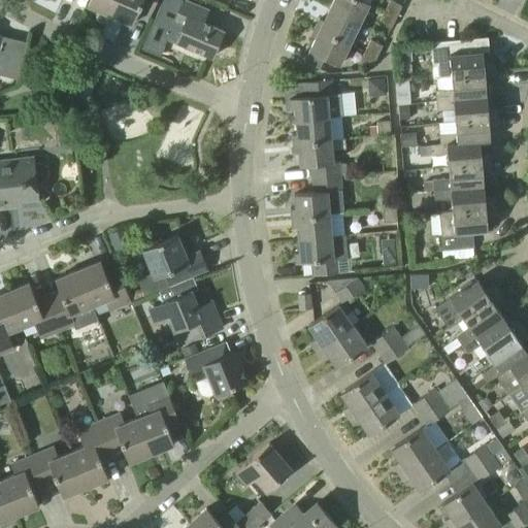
[(90,0),(88,5),(110,14),(116,0),(90,0)]
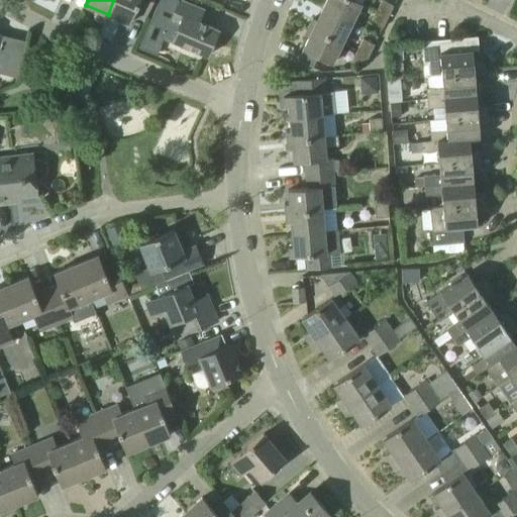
[(146,15),(153,0),(113,0),(108,14),(129,23),(135,10),(146,15)]
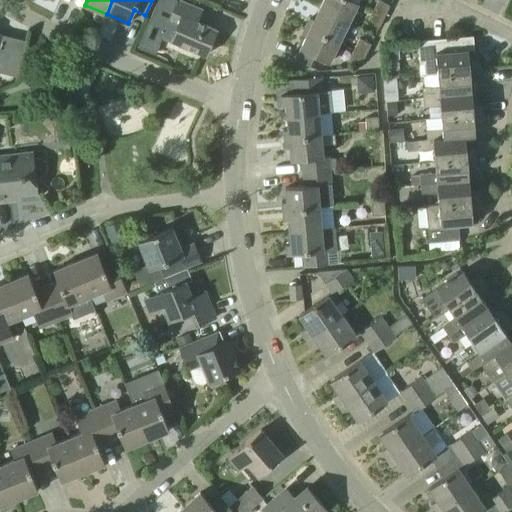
[(179,0),(178,0),(168,23),(177,26),(171,41),(206,55),(217,30),(197,21),(202,9),(179,0)]
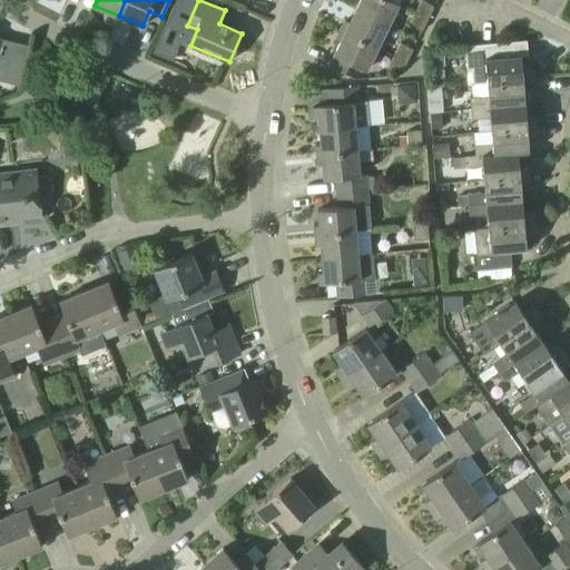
[(399,3),(392,0),(360,0),(355,10),(387,26),(399,3)]
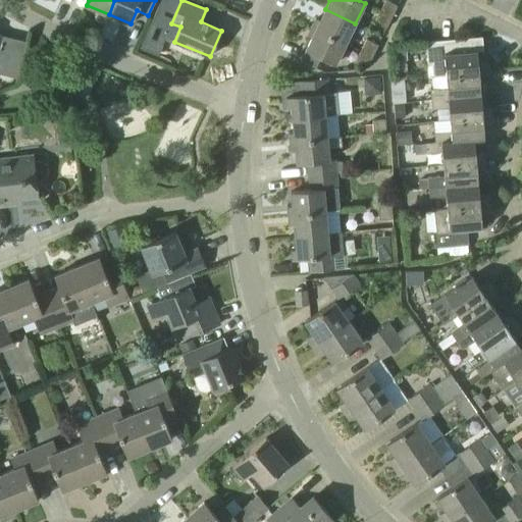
[(392,17),(398,5),(386,0),(385,0),(380,11),(392,17)]
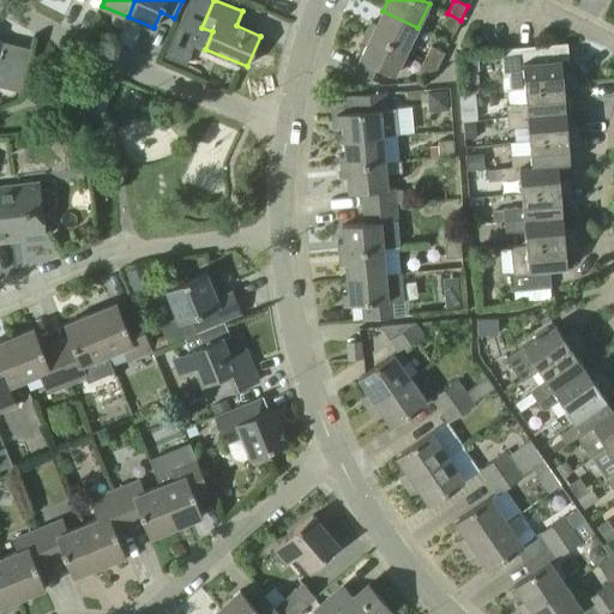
[(407,50),(417,28),(383,11),(377,24),(372,22),(366,31),(407,50)]
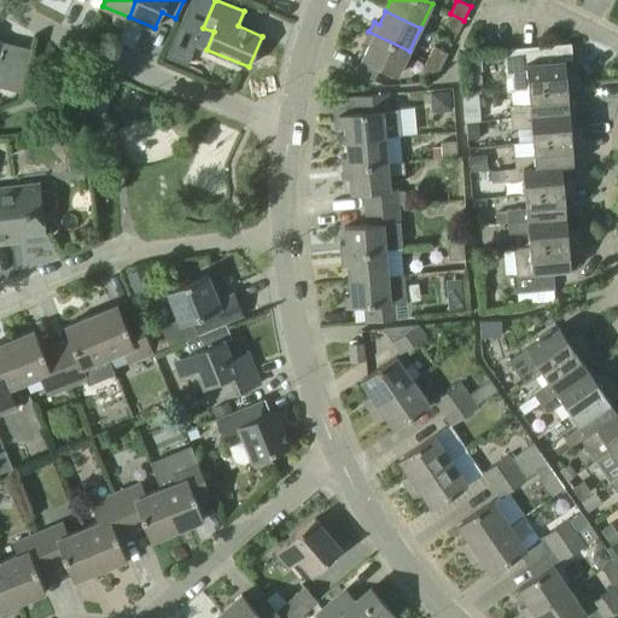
[(458,34),(464,21),(450,13),(443,28),(458,34)]
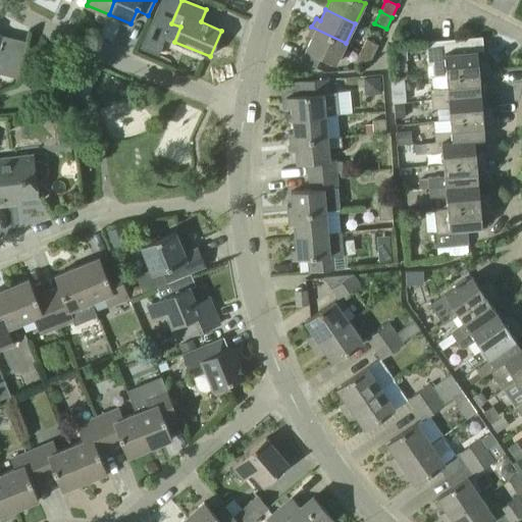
[(335,64),(346,43),(311,27),(307,36),(312,38),(306,50),(335,64)]
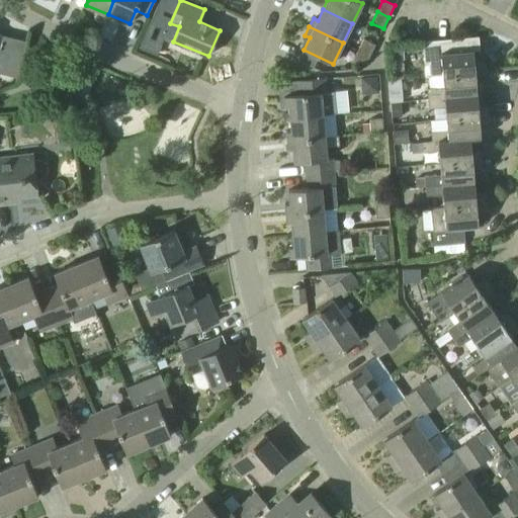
[(370,57),(375,45),(364,38),(358,51),(370,57)]
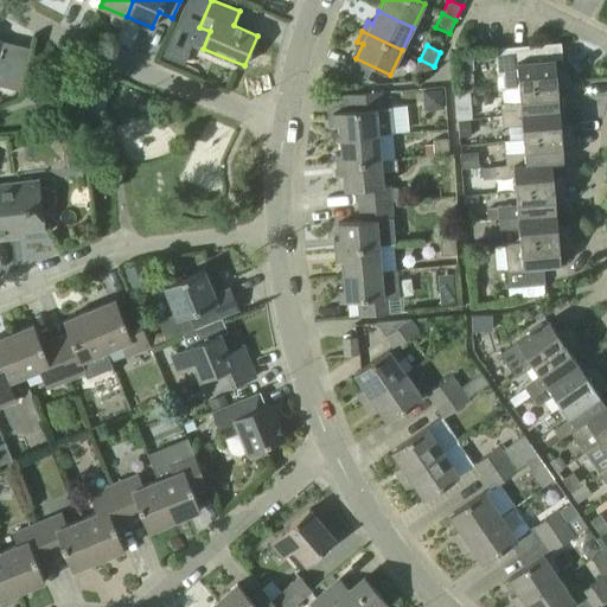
[(555,58),(529,61),(528,45),(496,49),(499,90),(569,83),(568,72),(556,74),(555,58)]
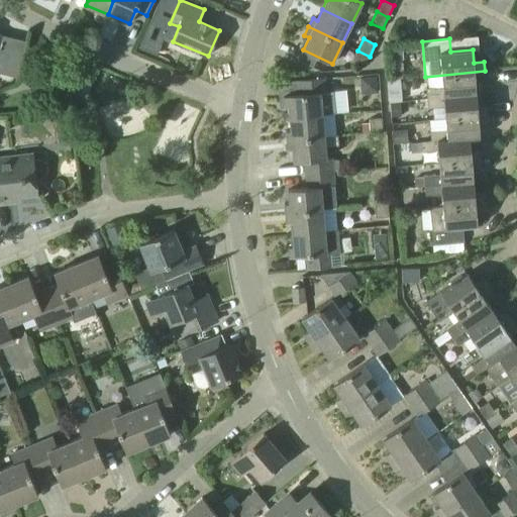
[(389,61),(403,60),(401,43),(387,44),(389,61)]
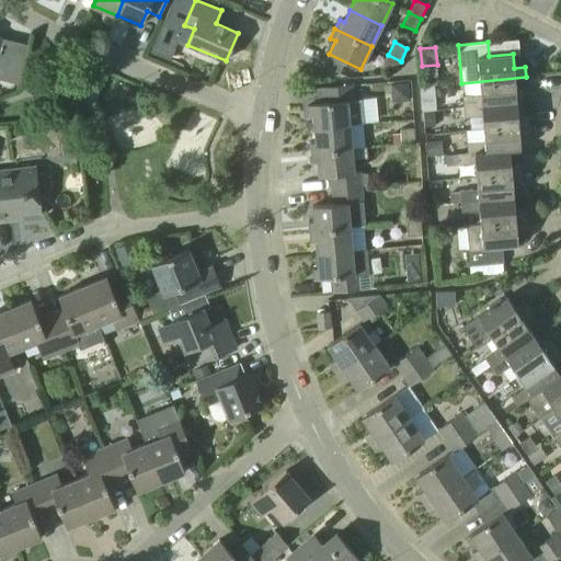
[(395,73),(401,61),(388,55),(381,67),(395,73)]
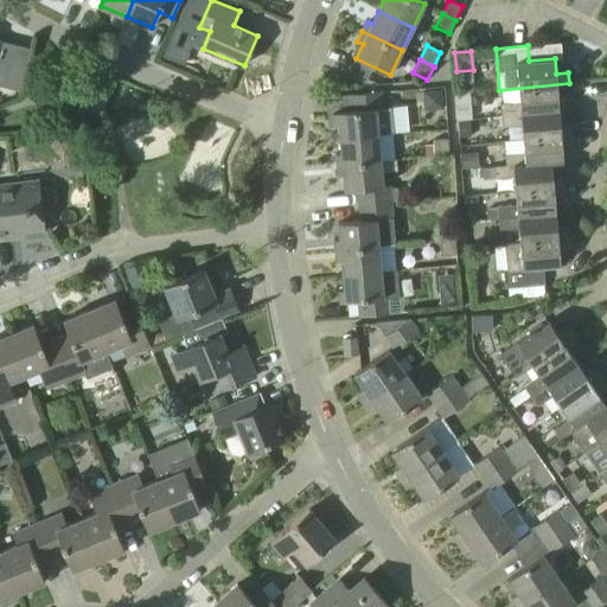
[(558,96),(570,95),(569,83),(499,90),(519,89),(521,102),(500,103),(502,115),(560,110),(558,96)]
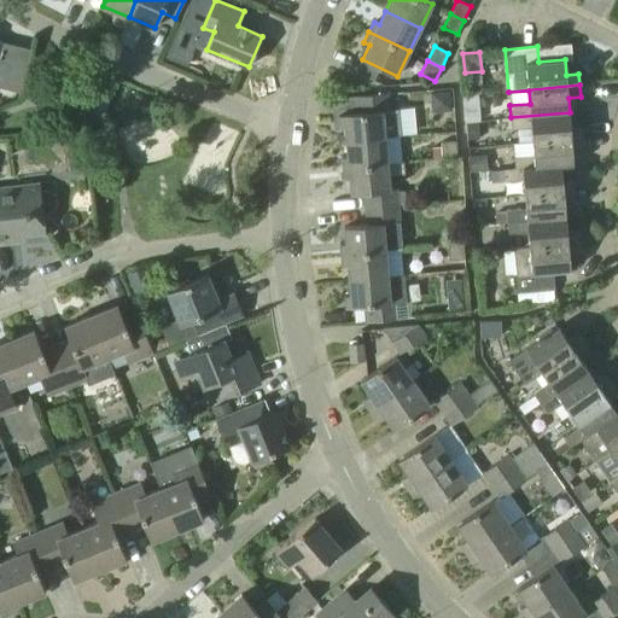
[(347,141),(385,138),(383,111),(390,110),(388,93),(355,97),(356,112),(338,115),(339,127),(345,126),(347,141)]
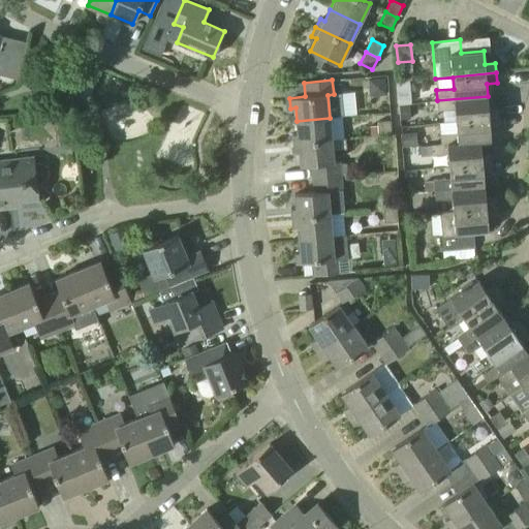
[(456,121),(499,117),(499,107),(489,109),(488,96),(437,100),(438,112),(455,110),(456,121)]
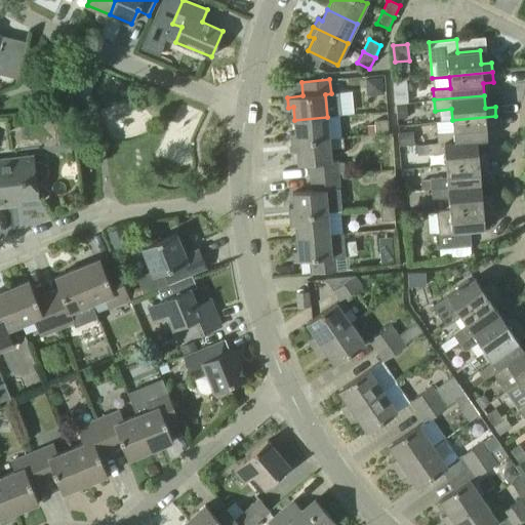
[(445,144),(487,139),(486,127),(496,126),(495,116),(452,120),(453,132),(437,133),(438,144),(445,144)]
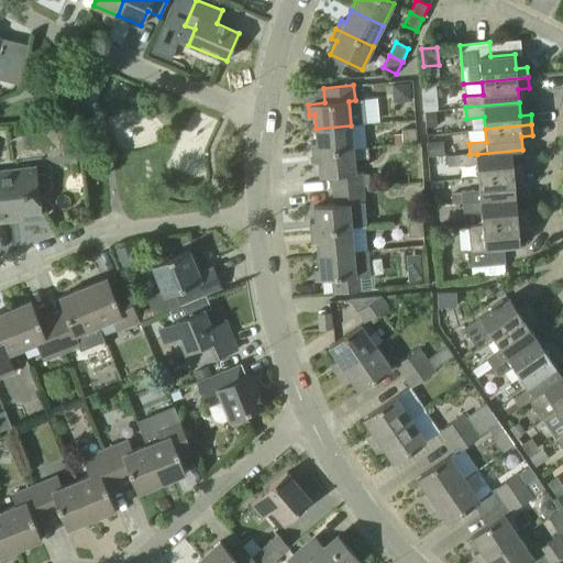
[(312,153),(353,148),(351,125),(316,129),(317,142),(311,142),(312,153)]
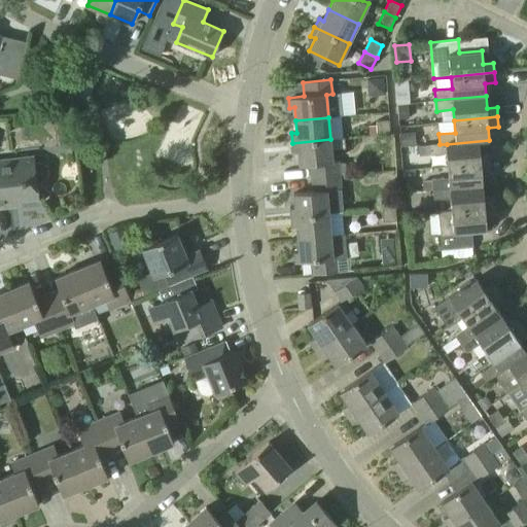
[(377,135),(390,134),(389,120),(376,121),(377,135)]
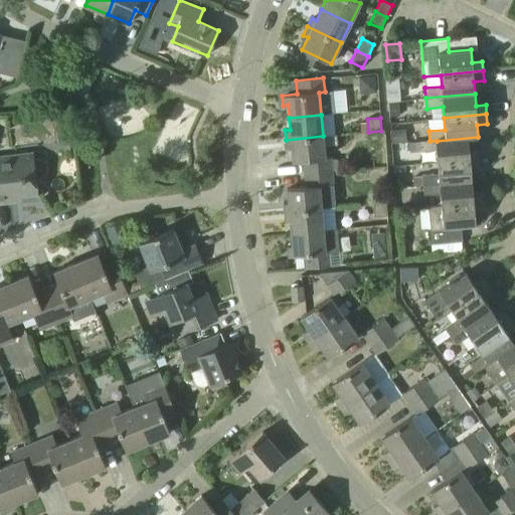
[(391,144),(406,143),(405,129),(390,130),(391,144)]
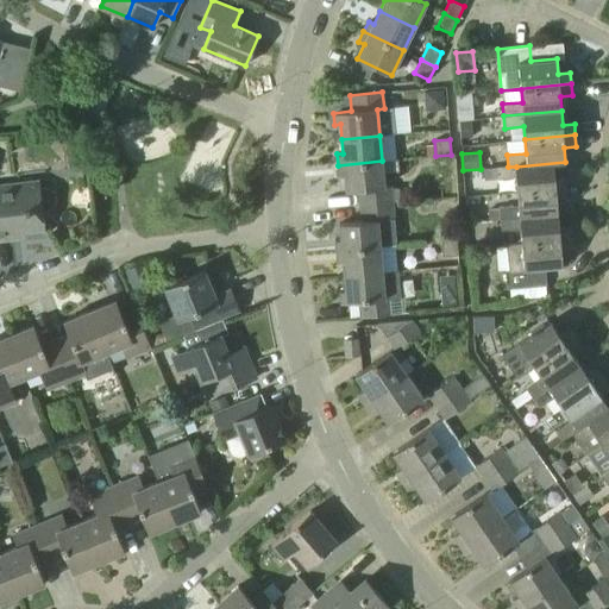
[(360,206),(391,202),(390,187),(384,187),(383,173),(399,171),(397,159),(382,161),(338,165),(339,176),(345,175),(346,190),(358,190),(360,206)]
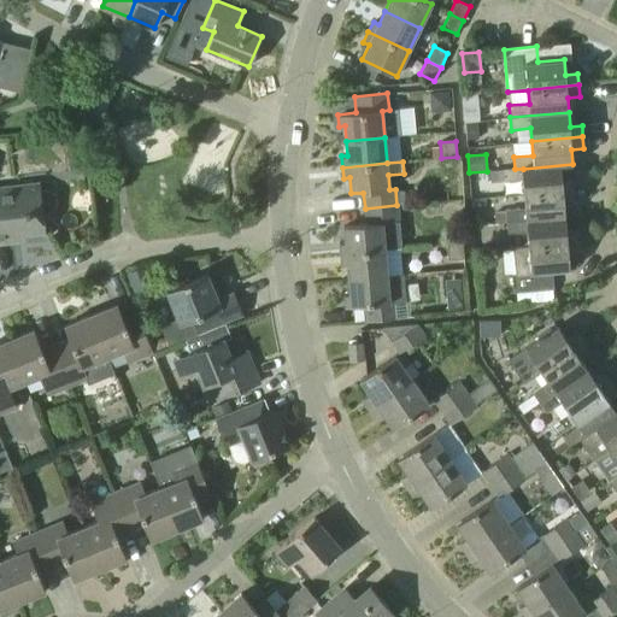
[(524,194),(575,191),(574,178),(562,180),(560,166),(573,165),(573,164),(523,169),(515,169),(503,170),(504,182),(523,181),(524,194)]
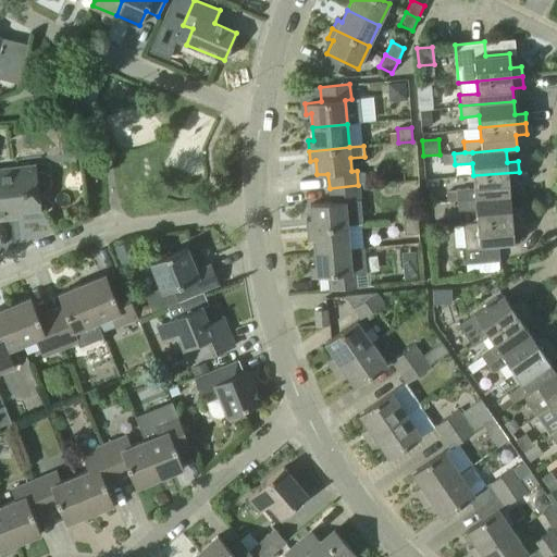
[(39,209),(38,193),(47,192),(50,187),(49,174),(44,170),(0,175),(0,219),(22,217),(21,211),(39,209)]
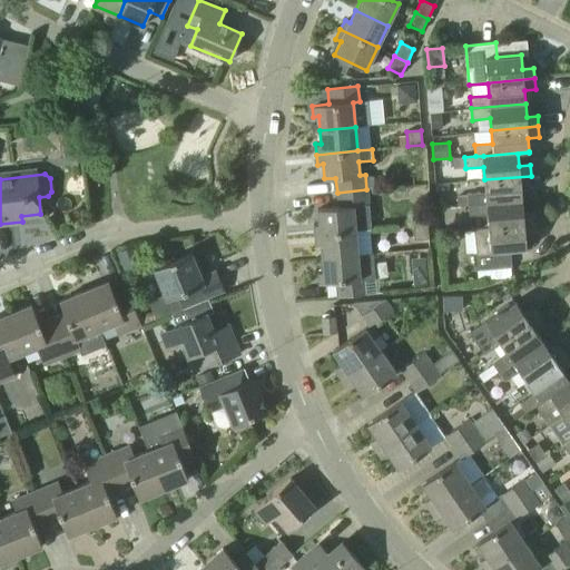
[(468,195),(469,205),(522,200),(521,187),(532,186),(531,176),(484,179),(485,193),(468,194),(468,195)]
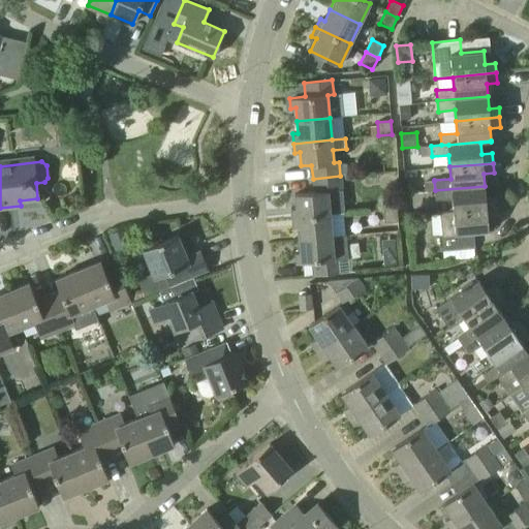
[(340,176),(313,179),(314,192),(294,194),(296,208),(291,208),(292,218),(330,214),(330,213),(343,212),(340,176)]
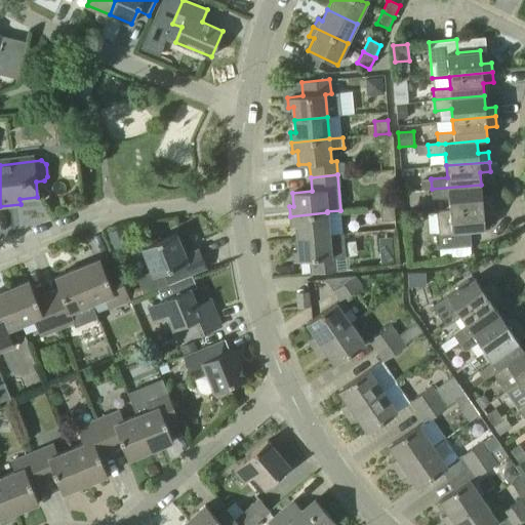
[(431,179),(420,180),(421,190),(432,189),(431,179)]
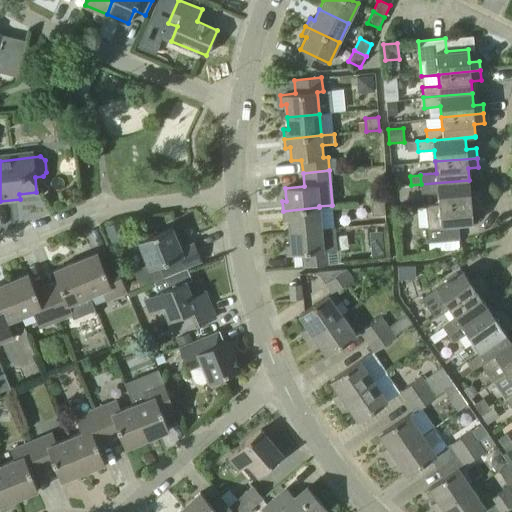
[(439,204),(481,201),(480,191),(470,192),(469,180),(421,184),(422,195),(438,193),(439,204)]
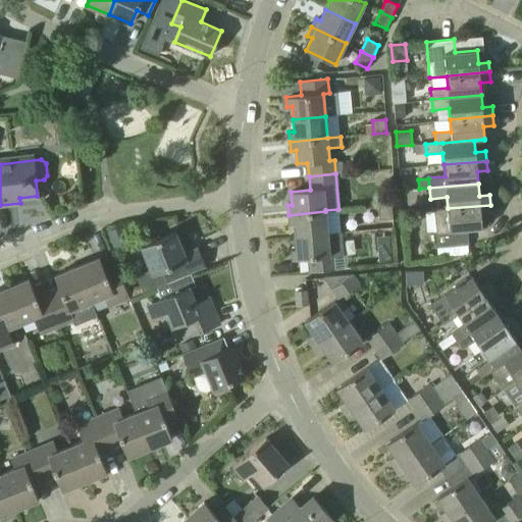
[(469,253),(468,244),(467,229),(482,228),(481,215),(491,214),(490,205),(448,208),(434,210),(437,247),(456,246),(456,254),(458,254),(458,256),(469,253)]
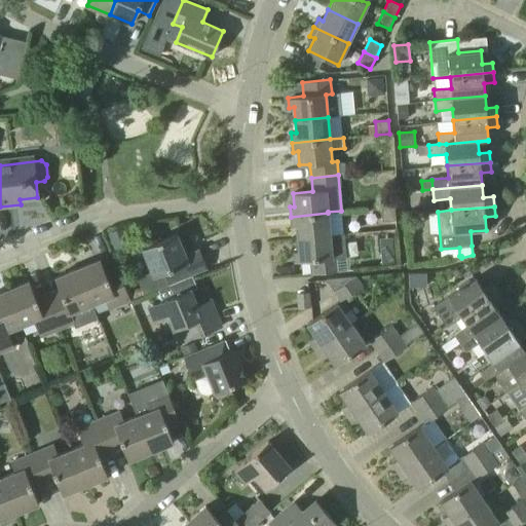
[(383,221),(396,220),(395,208),(382,208),(383,221)]
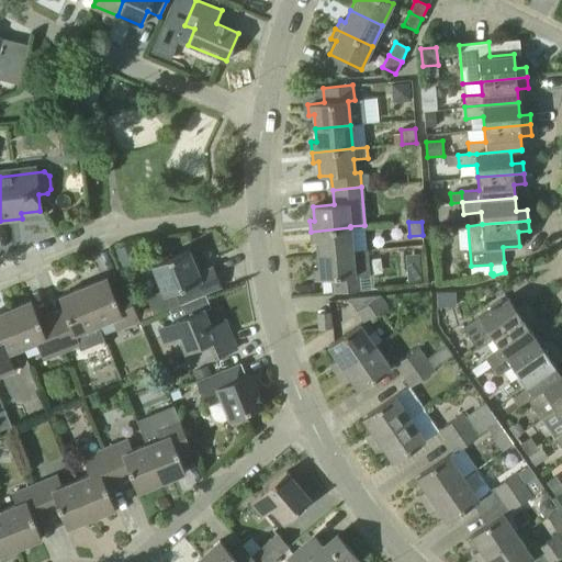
[(317,255),(352,251),(350,227),(311,232),(311,242),(316,240),(317,255)]
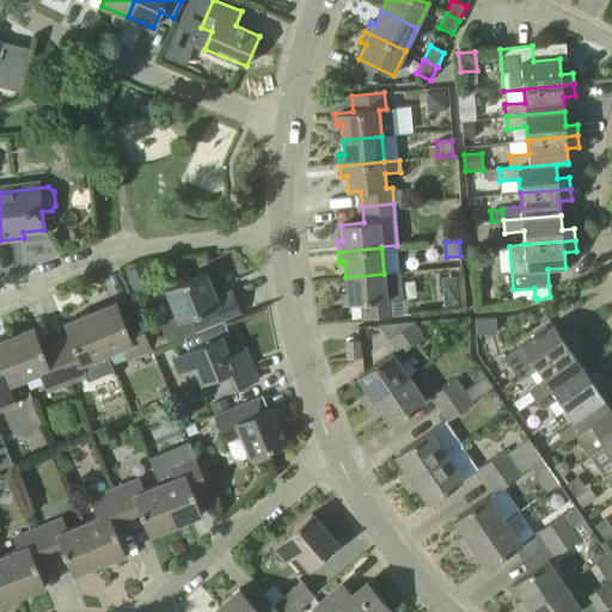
[(183,337),(224,320),(242,313),(232,289),(216,297),(206,271),(189,279),(187,276),(183,274),(176,276),(173,281),(175,285),(165,288),(177,317),(160,324),(169,343),(183,337)]
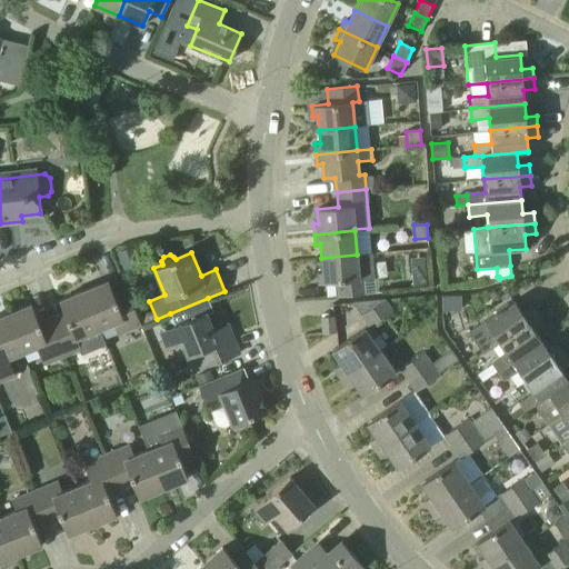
[(366,293),(365,279),(372,278),(370,253),(357,255),(321,258),(322,271),(318,271),(318,282),(336,281),(337,297),(366,293)]
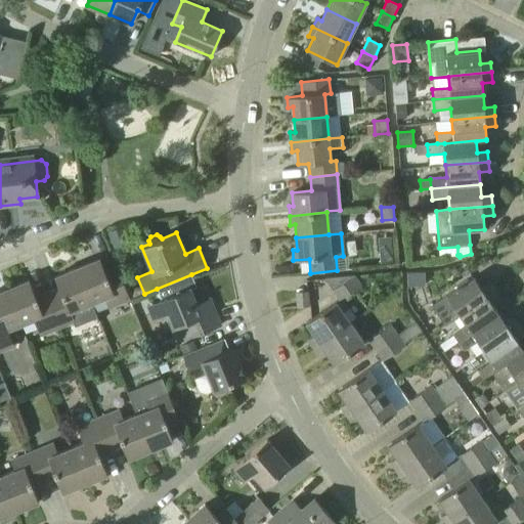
[(393,250),(380,251),(381,265),(394,263),(393,250)]
